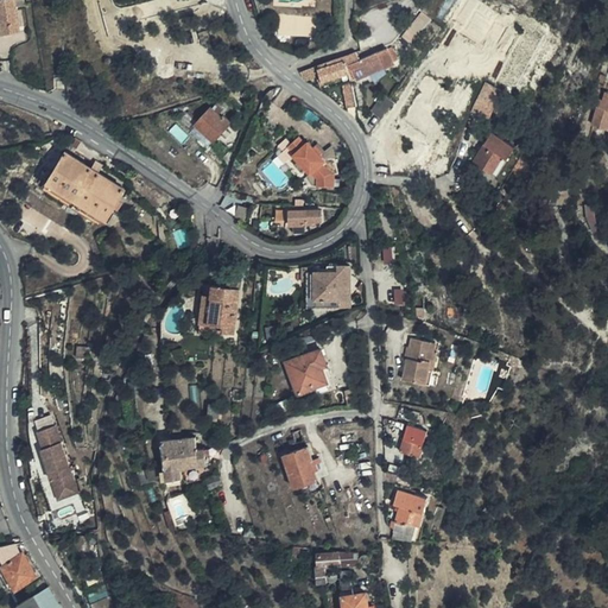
[(21,19),(20,5),(11,6),(10,0),(0,0),(0,13),(6,13),(7,26),(7,31),(18,30),(17,19),(21,19)]
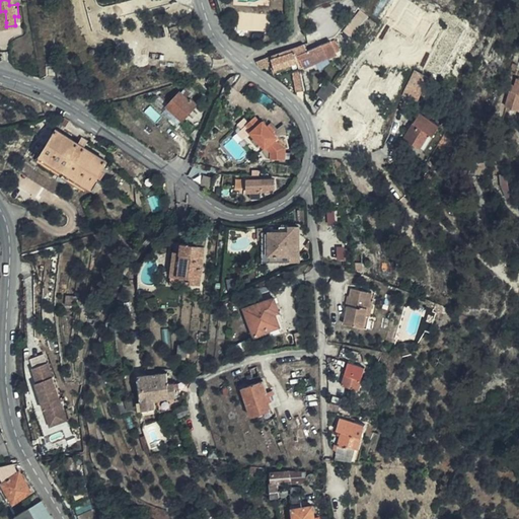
[(351,33),(366,15),(358,9),(343,28),(351,33)]
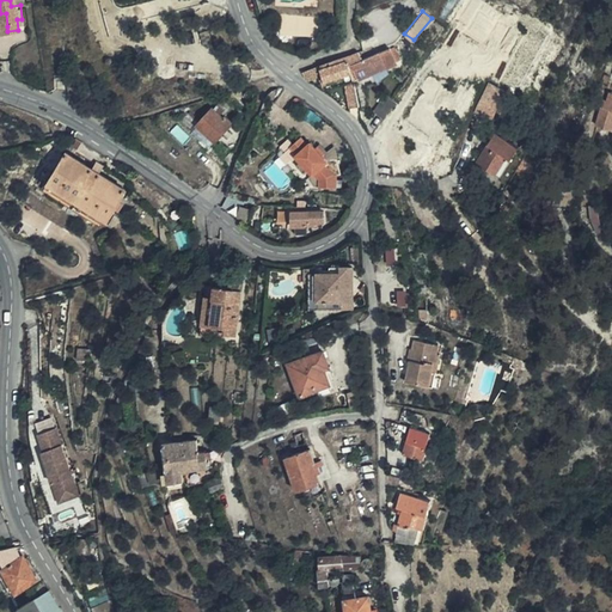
[(187,41),(197,36),(188,17),(172,24),(175,30),(179,28),(187,41)]
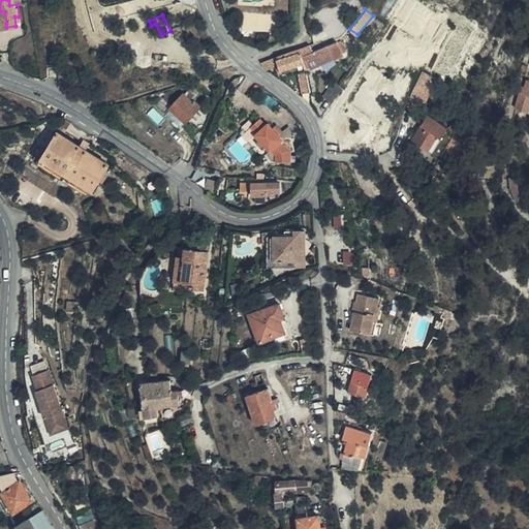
[(310,53),(302,55),(308,68),(342,55),(336,40),(310,53)]
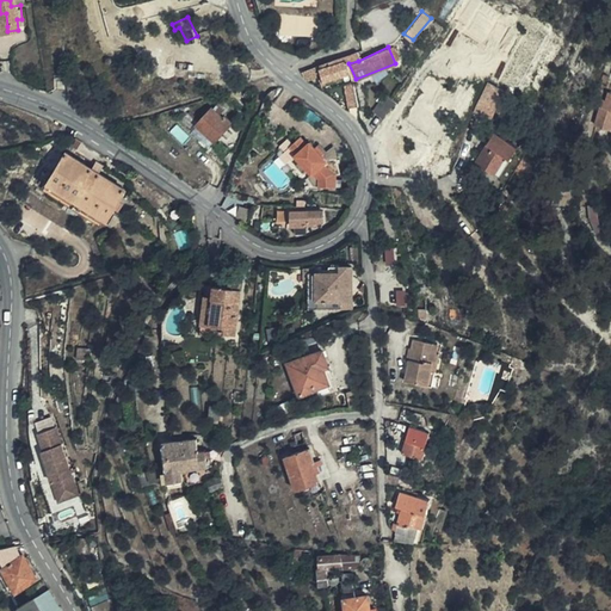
[(349,63),(347,55),(314,66),(300,72),(304,81),(315,78),(318,84),(326,91),(340,86),(351,82),(349,63)]
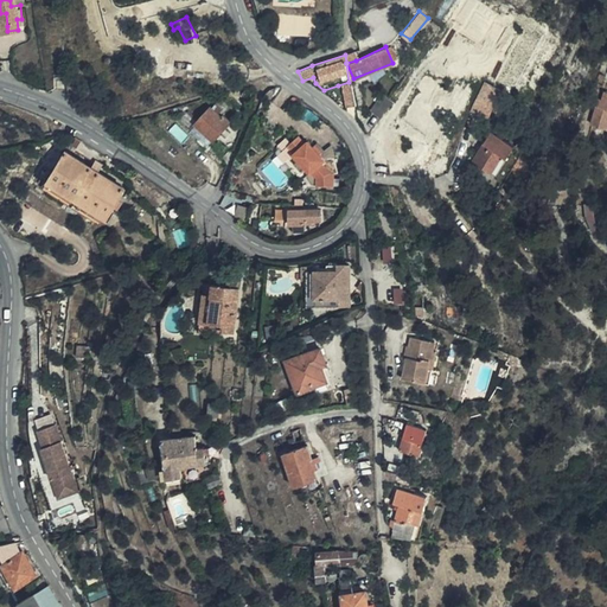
[(498,85),(484,77),(468,107),(484,115),(498,85)]
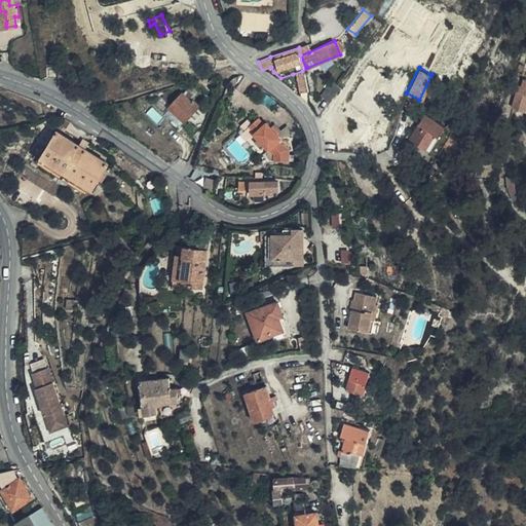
[(306,87),(302,71),(293,74),(297,88),(306,87)]
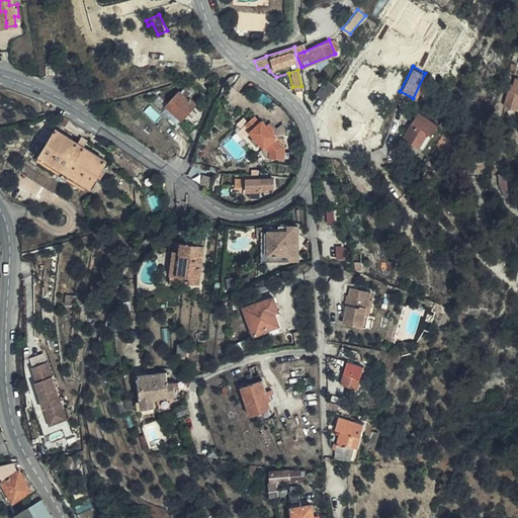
[(333,87),(327,82),(324,80),(313,94),(322,101),(333,87)]
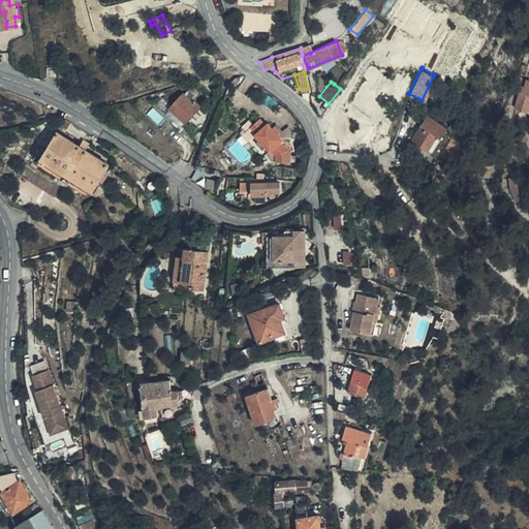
[(528,82),(527,82),(524,92),(520,91),(515,110),(527,114),(528,106),(528,82)]
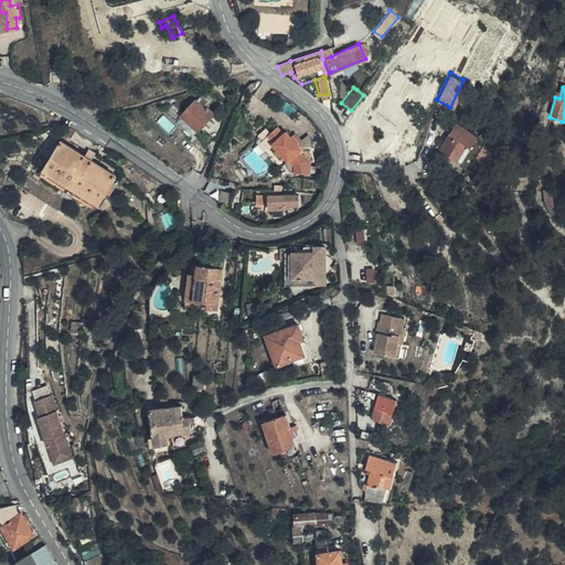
[(196,100),(183,116),(199,130),(214,114),(209,108),(208,109),(196,100)]
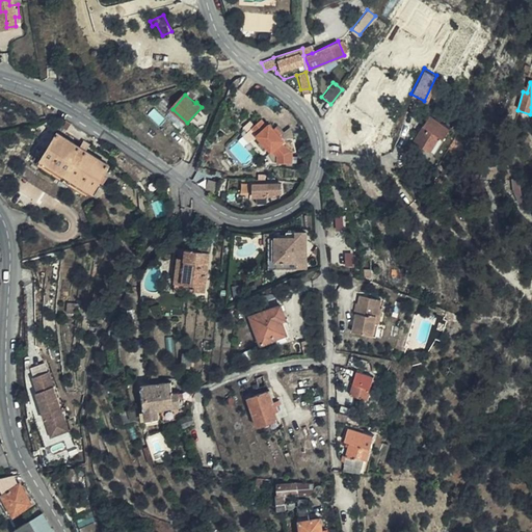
[(173,109),(168,113),(183,128),(187,123),(173,109)]
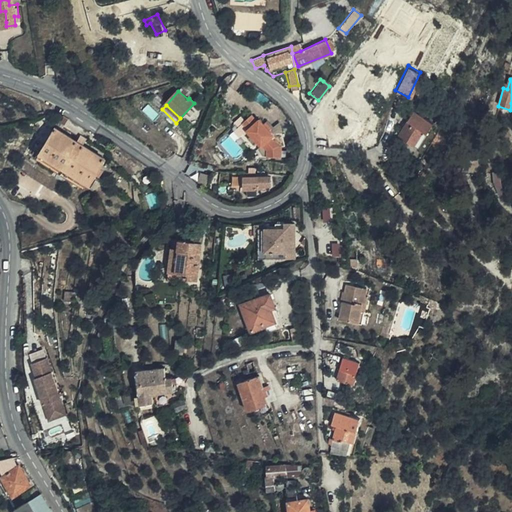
[(394,133),(410,144),(420,130),(424,132),(430,123),(411,110),(394,133)]
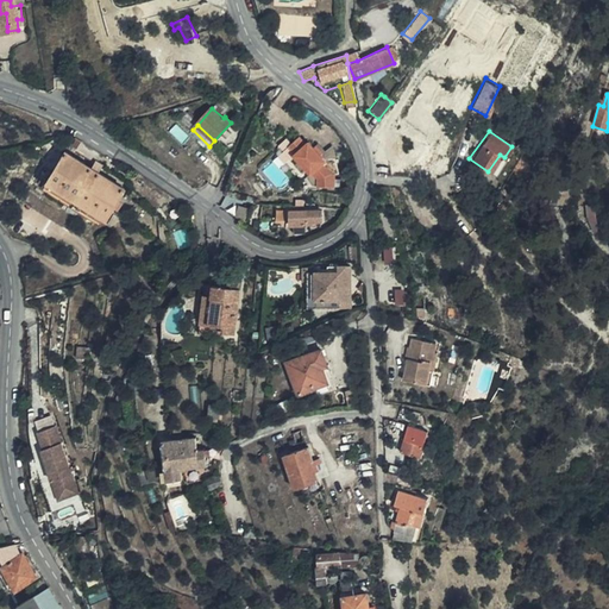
[(306,144),(299,137),(288,146),(295,154),(294,155),(297,159),(306,168),(308,171),(309,169),(312,173),(319,180),(325,161),(320,155),(322,154),(316,146),(314,148),(308,142),(306,144)]
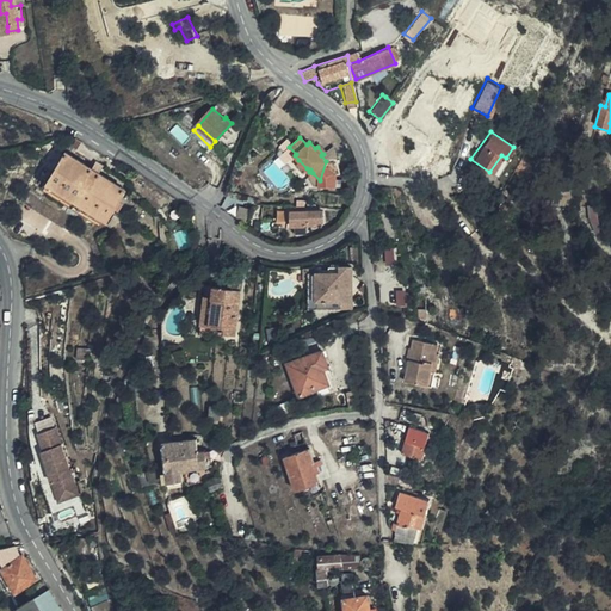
[(92,167),(66,150),(48,181),(107,218),(125,189),(99,172),(92,167)]
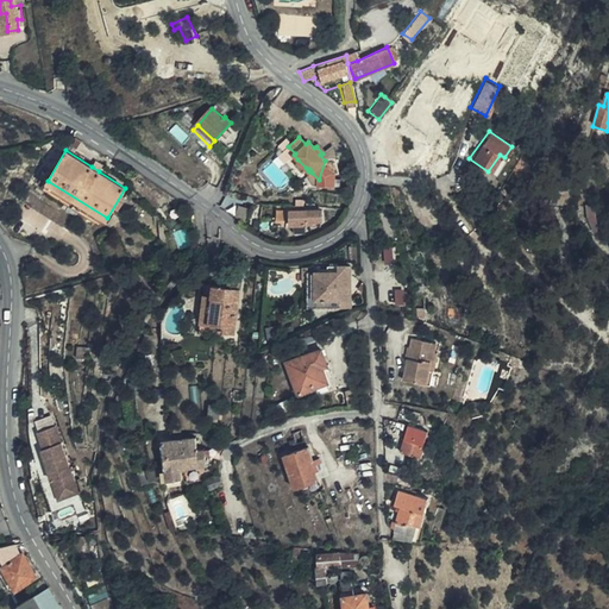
[(500,155),(488,171),(493,175),(504,157),(500,155)]
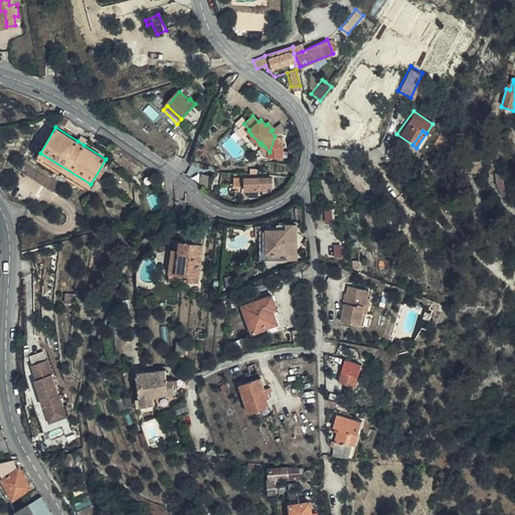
[(284,133),(275,136),(270,152),(268,157),(279,161),(283,149),(285,146),(284,133)]
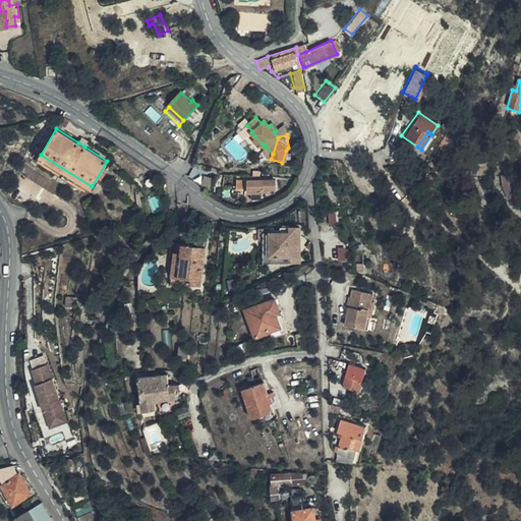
[(82,136),(78,142),(84,147),(90,140),(82,136)]
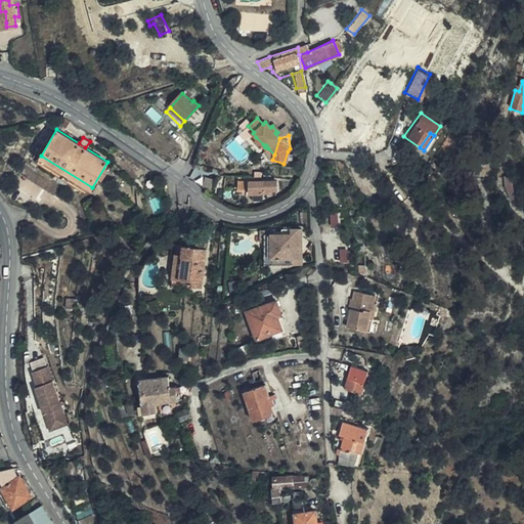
[(263,144),(256,137),(253,140),(259,148),(263,144)]
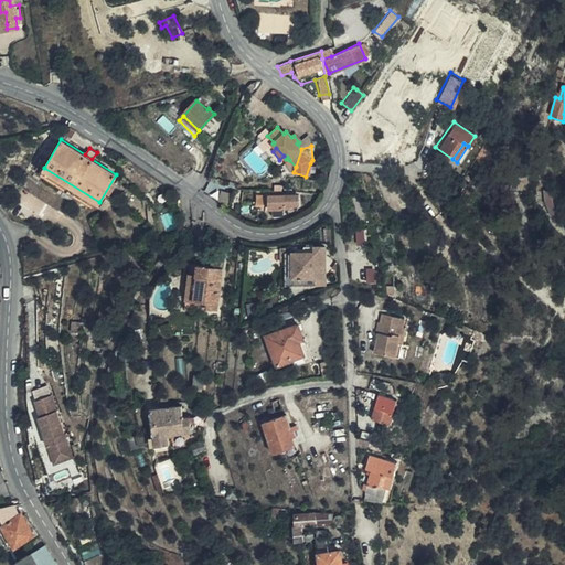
[(64,214),(64,213),(72,201),(27,174),(20,187),(64,214)]
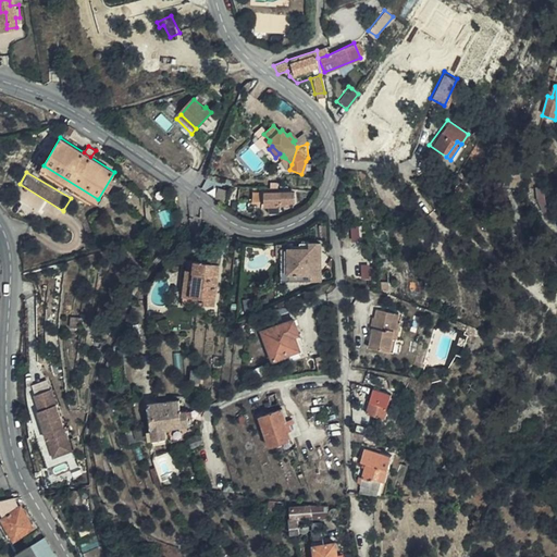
[(199,189),(215,200),(225,184),(206,180),(199,189)]
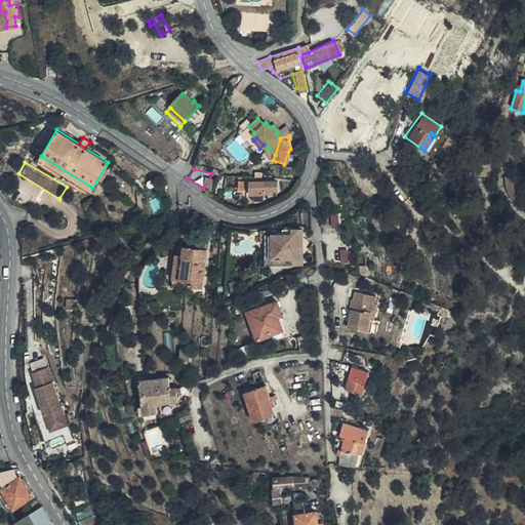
[(264,180),(264,177),(248,176),(248,192),(252,192),(252,180),(264,180)]
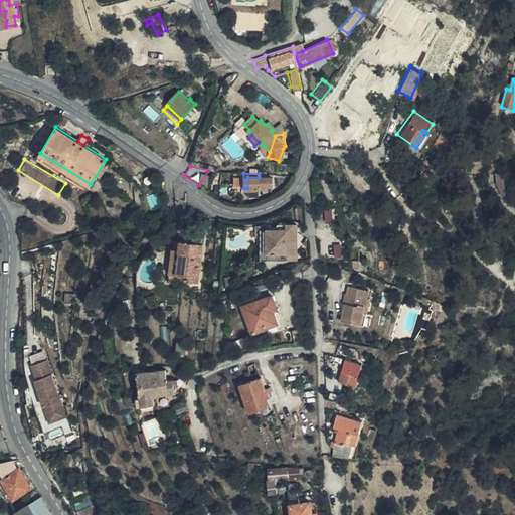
[(273,178),(259,177),(247,177),(247,188),(247,189),(261,189),(261,191),(273,192),(273,187),(273,178)]
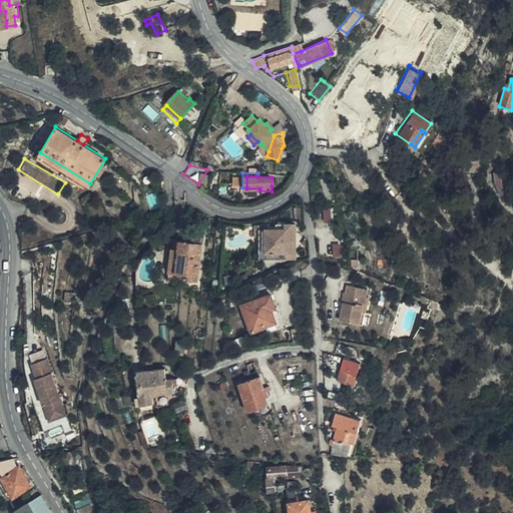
[(277,228),(268,229),(267,259),(288,259),(288,251),(296,251),(297,223),(277,223),(277,228)]
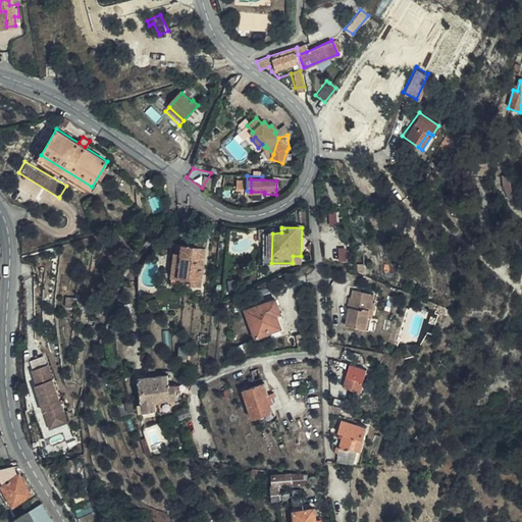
[(181,269),(180,277),(192,279),(191,283),(203,285),(208,241),(201,240),(200,246),(196,245),(185,244),(184,252),(176,252),(174,267),(181,269)]
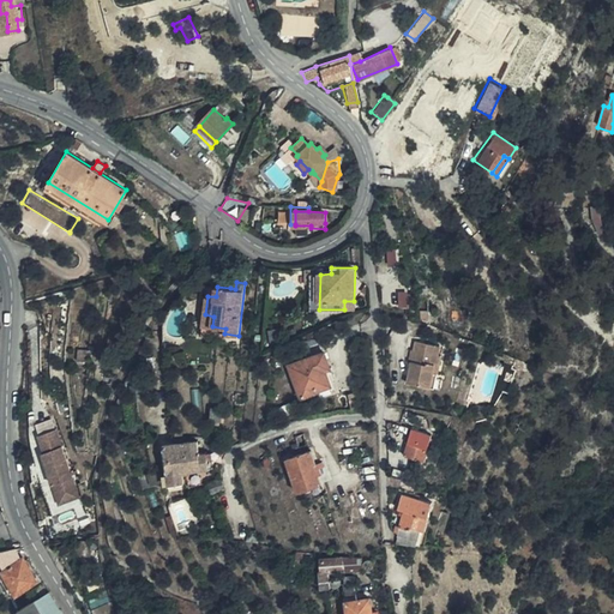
[(209,287),(208,296),(216,296),(217,287),(209,287)]
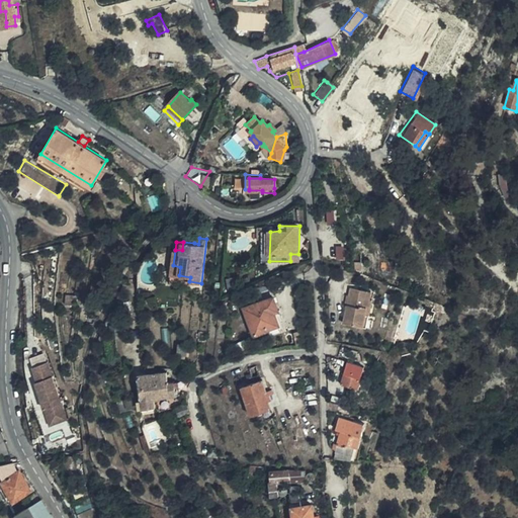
[(172,274),(179,275),(180,267),(173,265),(172,274)]
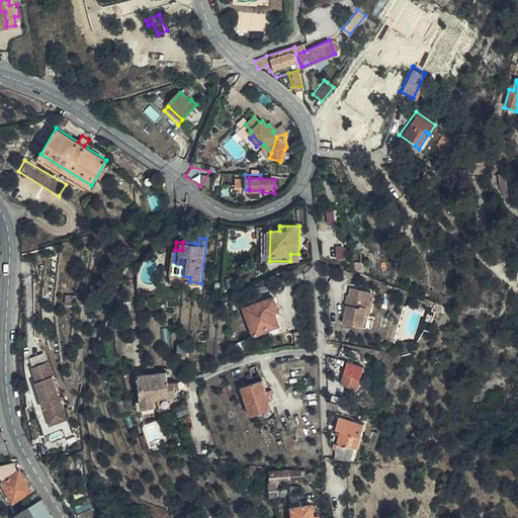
[(178,284),(179,275),(172,274),(170,282),(178,284)]
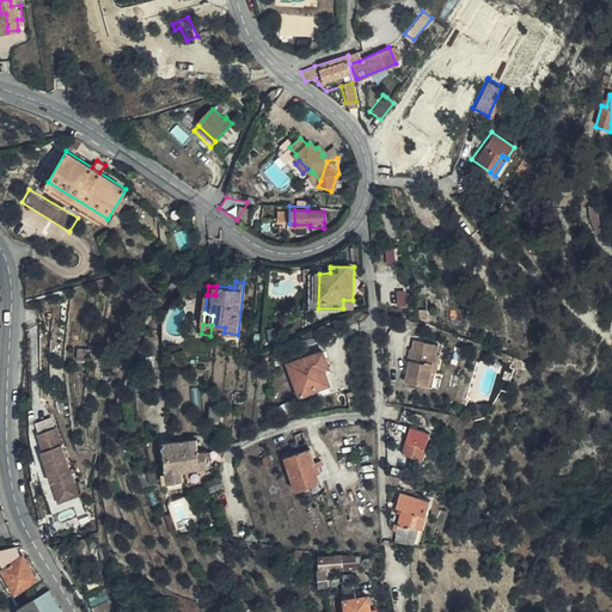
[(411,340),(409,348),(414,349),(411,361),(407,361),(403,381),(426,386),(429,371),(433,372),(436,355),(433,354),(434,344),(411,340)]
